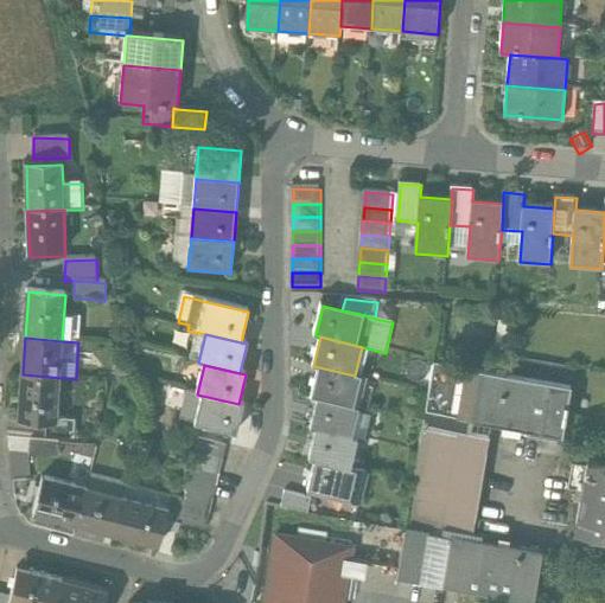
[(572,389),(435,365),(425,428),(471,436),(473,423),(534,434),(533,438),(561,443),(561,438),(564,438),(572,389)]
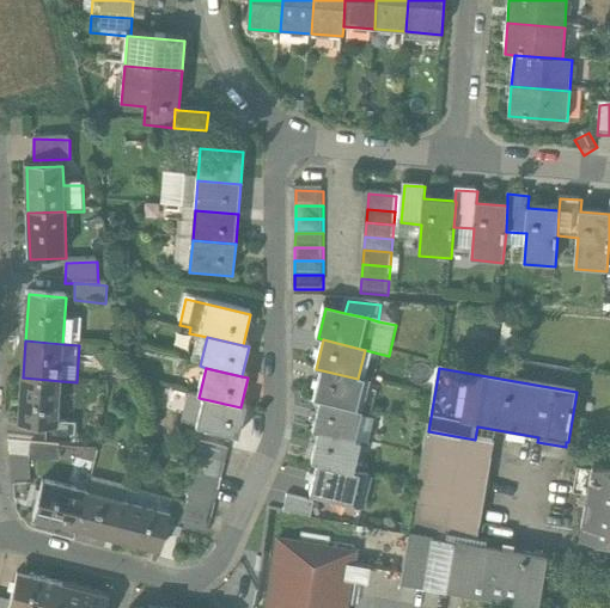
[(358,379),(322,370),(315,401),(321,403),(357,411),(364,381),(358,379)]
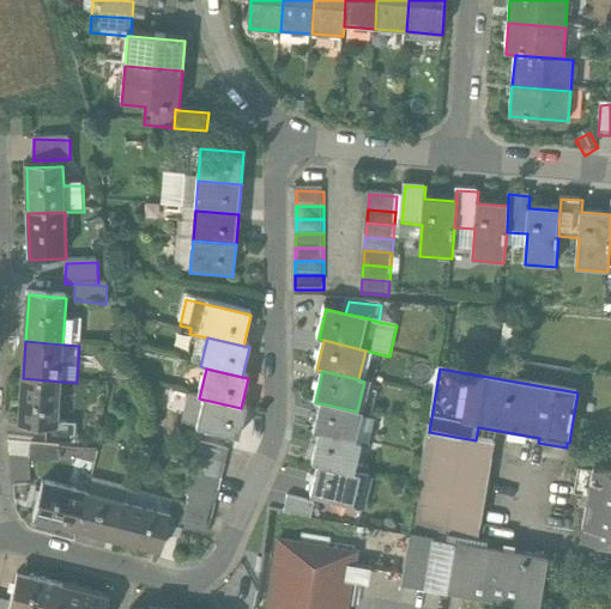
[(61,382),(23,378),(19,425),(48,427),(58,428),(58,425),(61,382)]
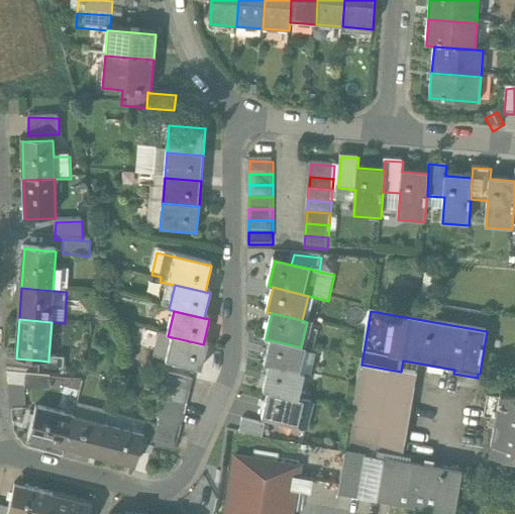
[(203,344),(168,336),(160,335),(156,354),(168,357),(167,363),(202,372),(208,345),(203,344)]
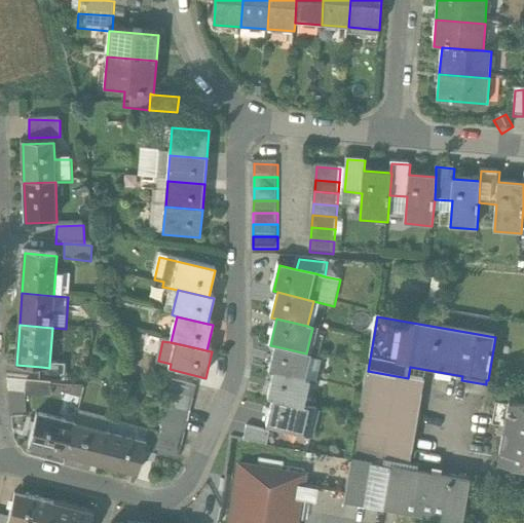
[(306,353),(275,346),(269,372),(274,373),(305,380),(311,355),(306,353)]
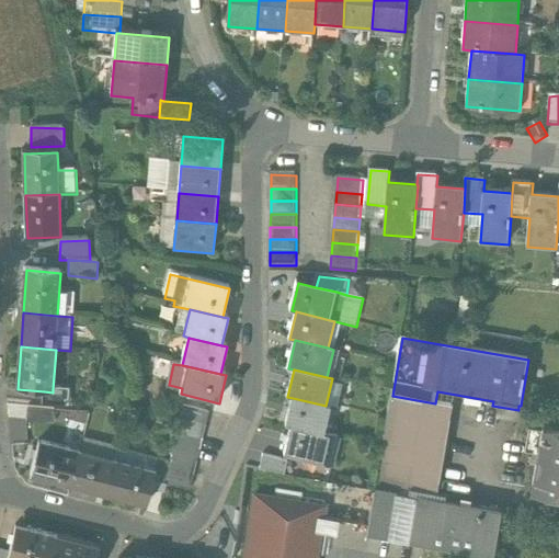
[(70,390),(53,389),(53,393),(44,391),(43,407),(69,408),(70,390)]
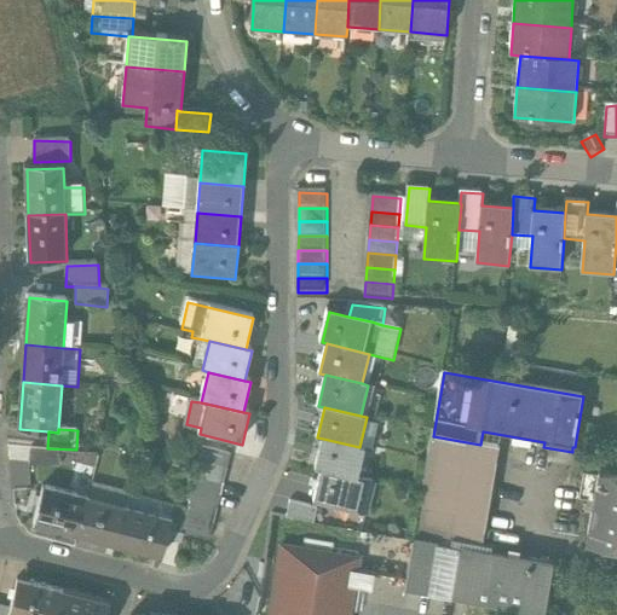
[(480,445),(433,436),(415,541),(416,541),(482,552),(500,450),(480,446),(480,445)]
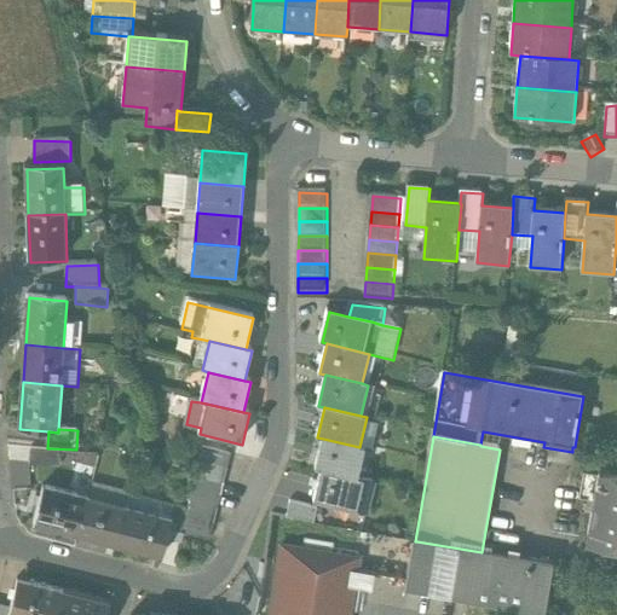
[(359,447),(323,439),(316,469),(322,470),(358,479),(365,450),(359,447)]
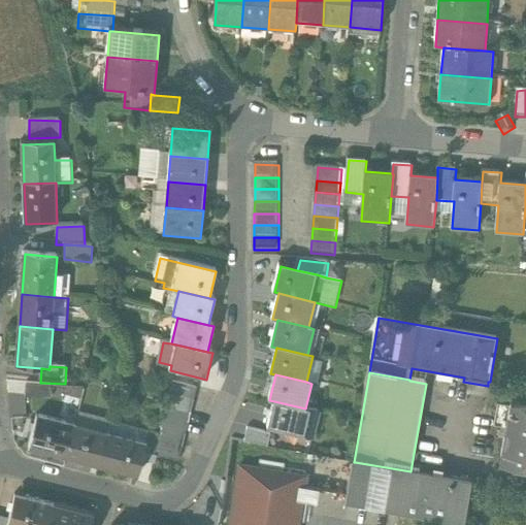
[(52,386),(26,384),(25,398),(51,400),(52,386)]
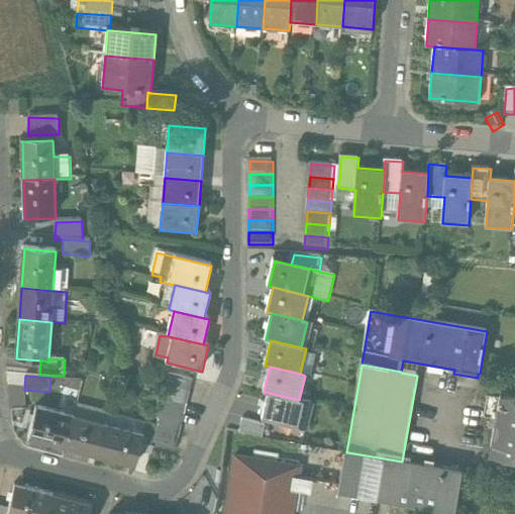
[(194,382),(171,376),(168,388),(191,394),(194,382)]
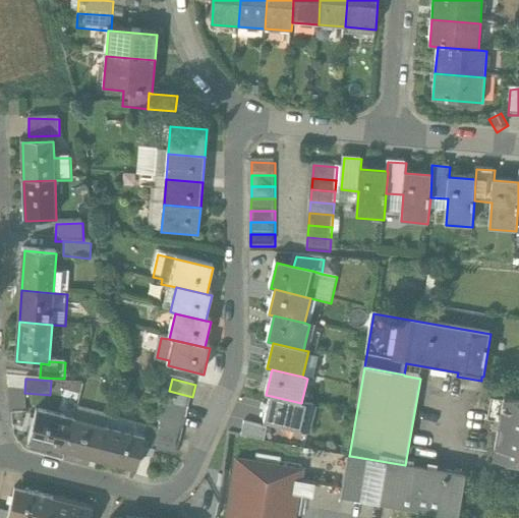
[(192,397),(169,391),(166,403),(189,408),(192,397)]
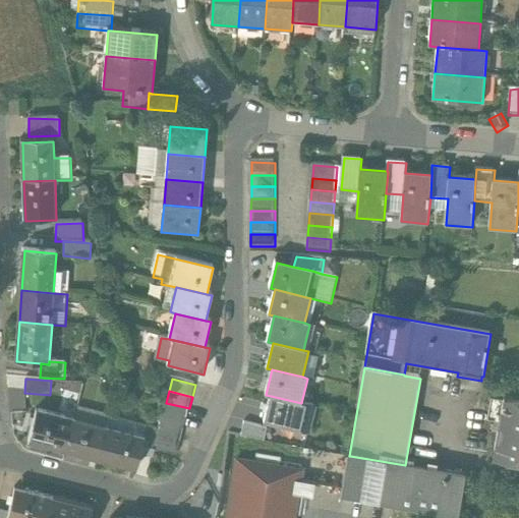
[(301,403),(271,396),(265,422),(310,433),(316,407),(301,403)]
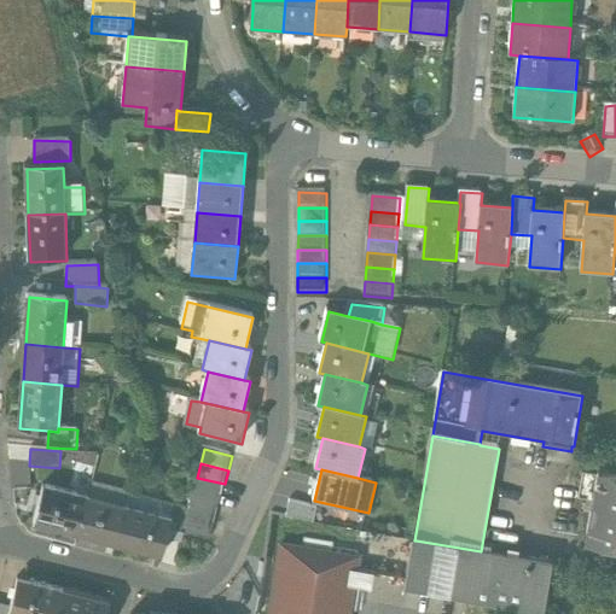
[(615,473),(602,471),(588,541),(615,544),(615,473)]
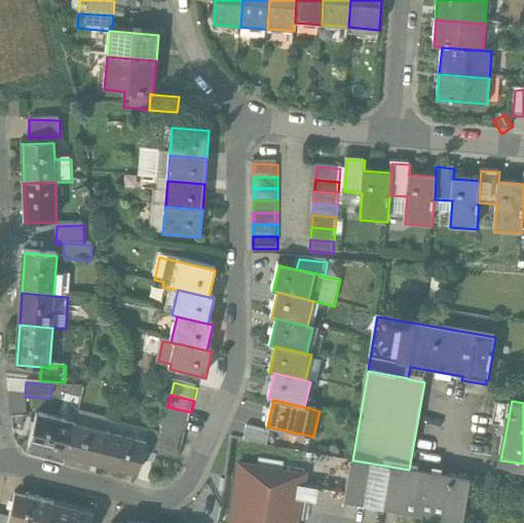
[(191,412),(167,407),(164,418),(189,423),(191,412)]
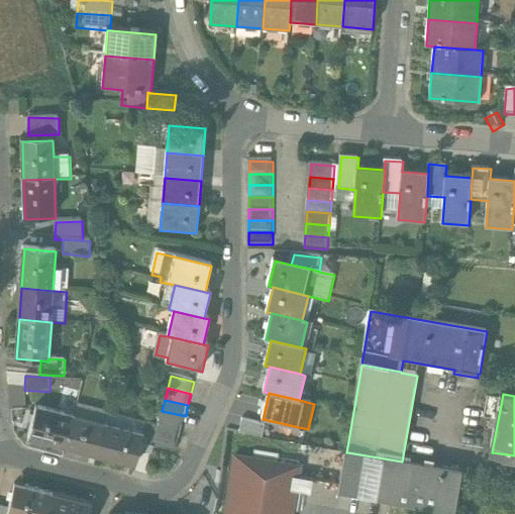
[(76,418),(37,408),(29,439),(68,448),(76,418)]
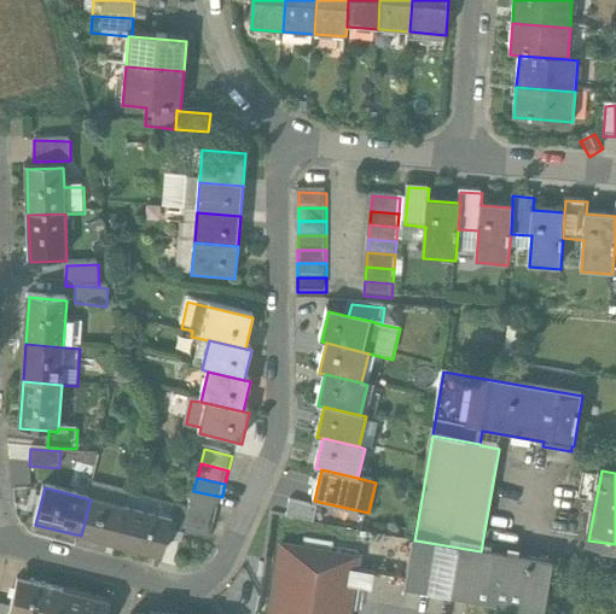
[(222,497),(193,491),(190,504),(219,512),(222,497)]
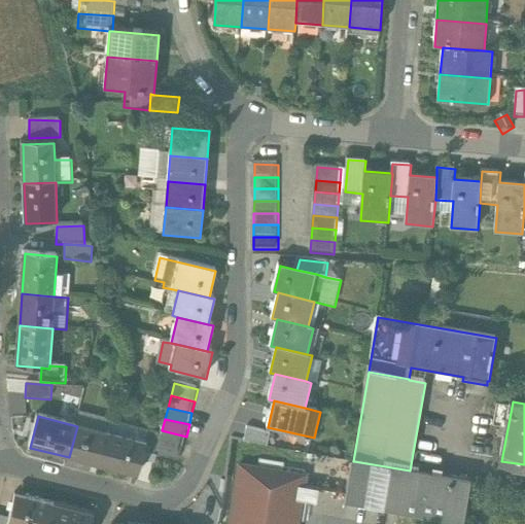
[(108,434),(77,426),(69,457),(100,465),(108,434)]
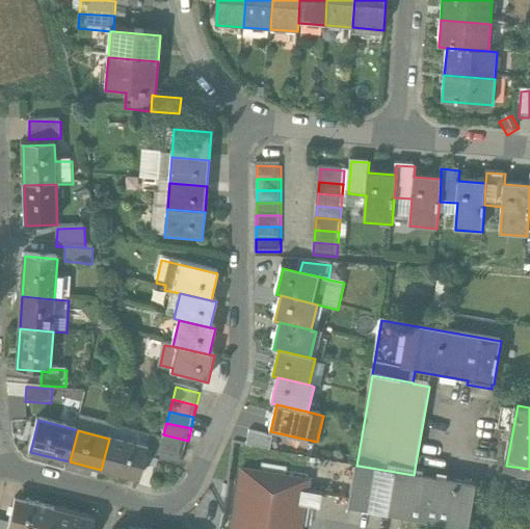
[(273,439),(250,432),(247,446),(271,450),(273,439)]
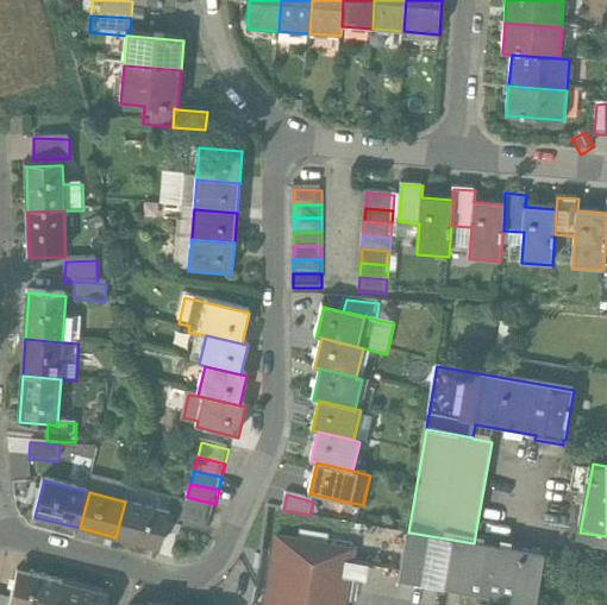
[(216,504),(187,497),(185,510),(212,517),(216,504)]
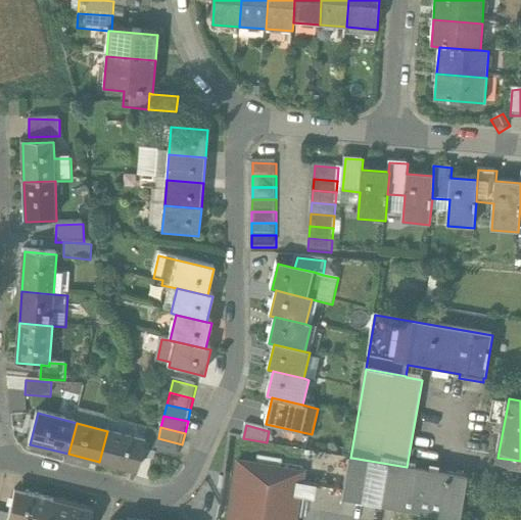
[(146,440),(107,431),(99,462),(138,472),(146,440)]
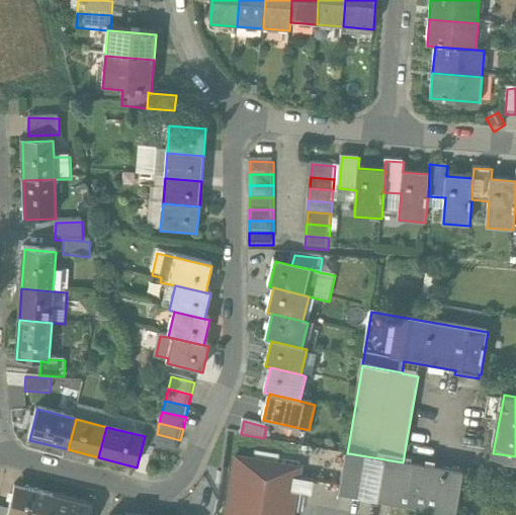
[(180,440),(157,434),(153,448),(177,453),(180,440)]
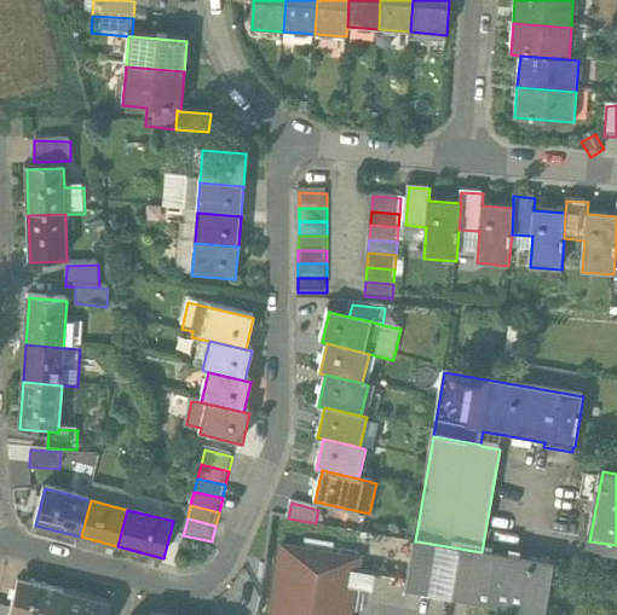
[(482,552),(416,541),(408,591),(537,614),(545,614),(553,566),(482,552)]
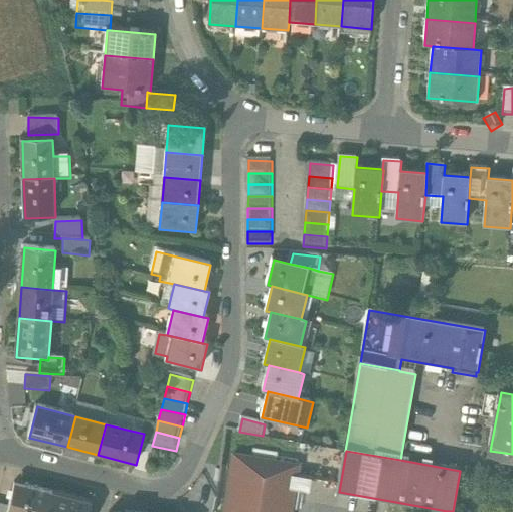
[(253,462),(235,459),(226,511),(293,511),(300,469),(278,466),(280,457),(254,453),(253,462)]
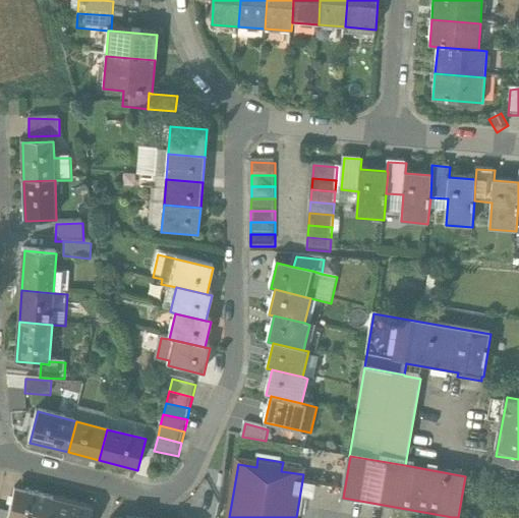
[(49,517),(54,500),(15,490),(9,513),(8,517),(49,517)]
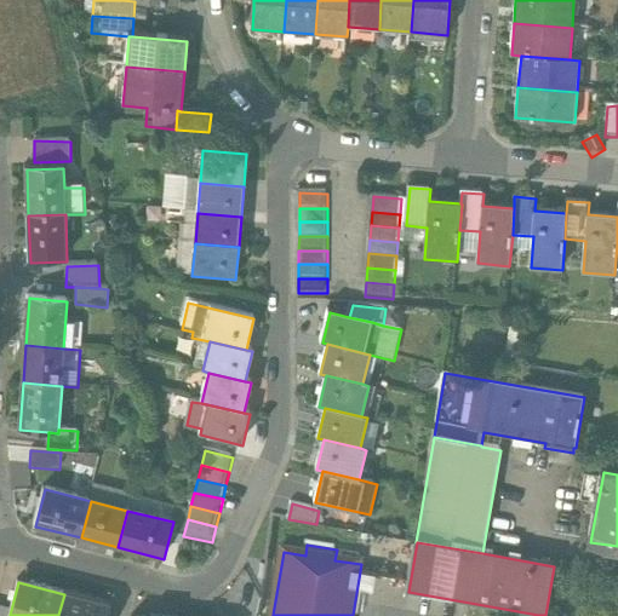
[(108,615),(110,605),(64,594),(58,615),(108,615)]
